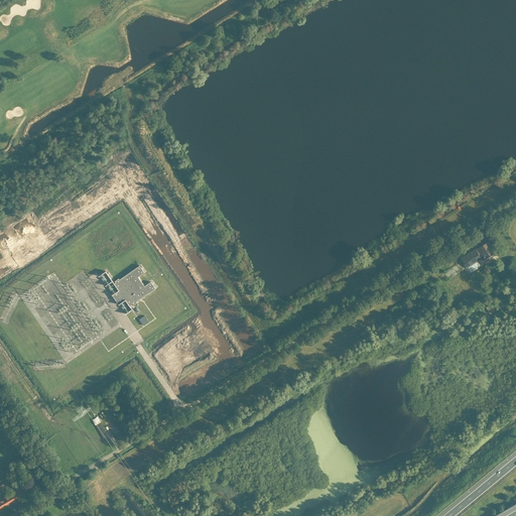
[(110,209),(89,223),(93,229),(114,214),(110,209)]
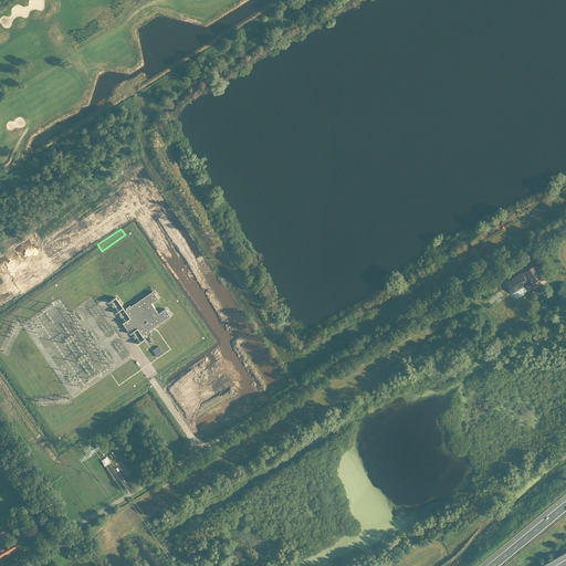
[(136,251),(113,268),(117,274),(140,258),(136,251)]
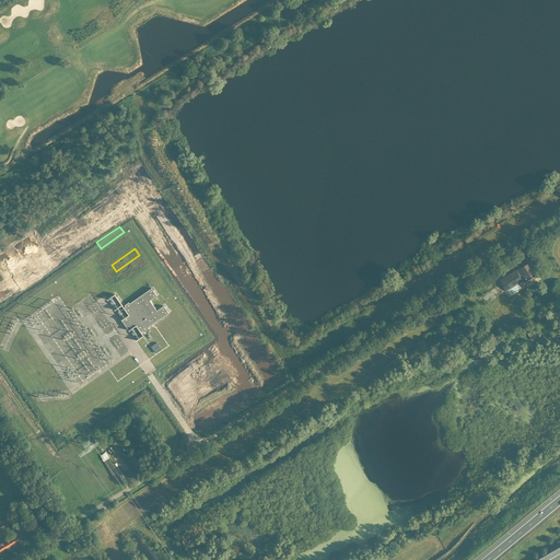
[(535,272),(532,267),(528,263),(500,281),(506,291),(523,280),(525,284),(538,276),(536,272),(535,272)]
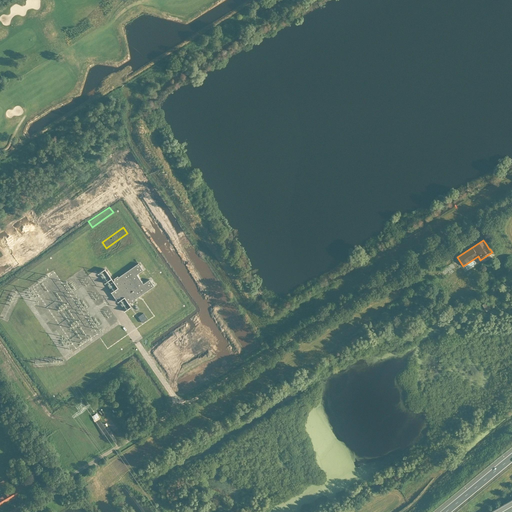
[(102,260),(93,266),(95,269),(104,263),(102,260)]
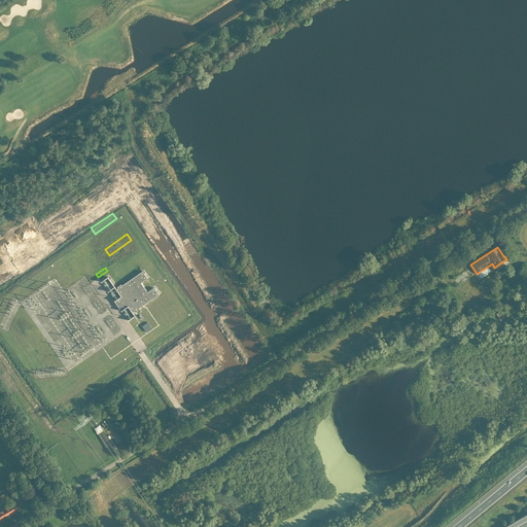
[(128,306),(134,313),(140,309),(139,308),(159,294),(154,287),(147,292),(141,282),(147,278),(142,271),(121,285),(121,284),(117,287),(118,288),(116,289),(121,296),(114,301),(120,310),(128,306)]
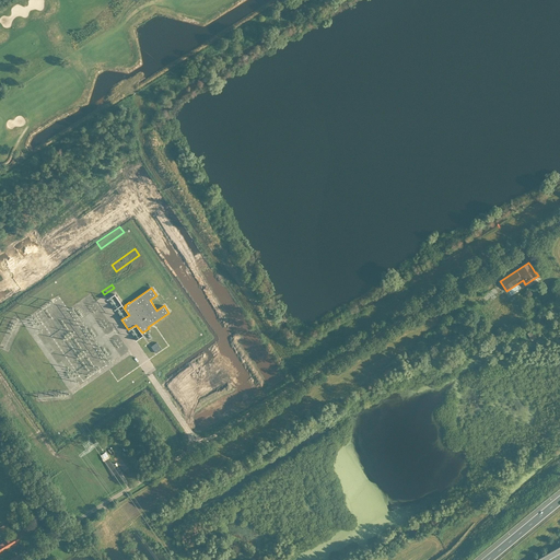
[(162,349),(158,342),(151,347),(155,353),(162,349)]
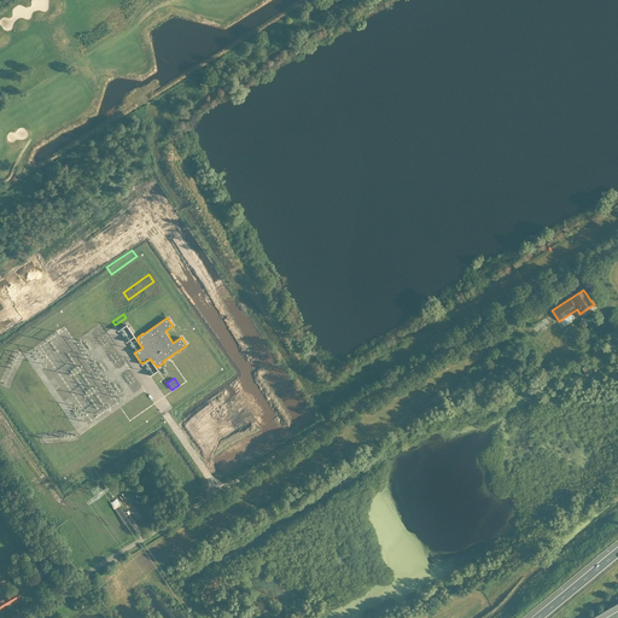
[(126,526),(130,523),(121,506),(116,508),(126,526)]
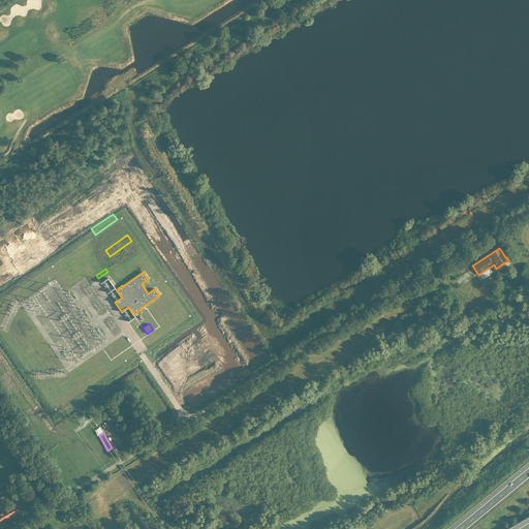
[(28,492),(27,492),(16,499),(17,502),(8,507),(9,508),(0,514),(0,521),(12,515),(13,516),(28,506),(25,501),(32,498),(28,492)]
